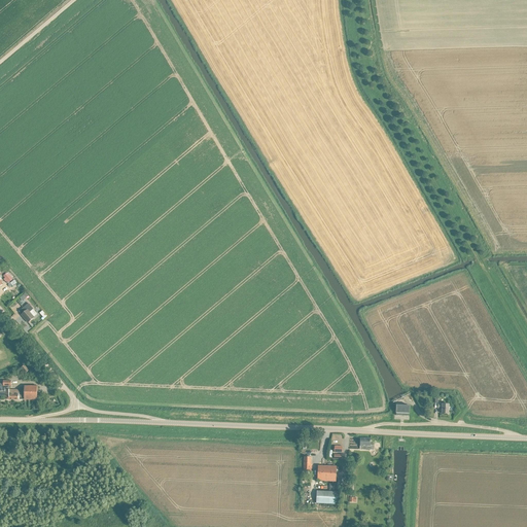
[(8,274),(7,273),(3,276),(5,278),(4,279),(6,282),(6,281),(7,284),(13,279),(11,277),(12,276),(9,273),(8,274)]
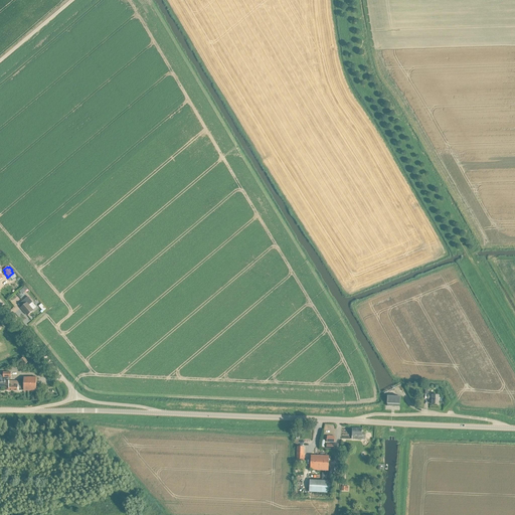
[(27,315),(31,312),(33,310),(36,307),(32,303),(32,302),(28,297),(22,301),(25,304),(21,308),(27,315)]
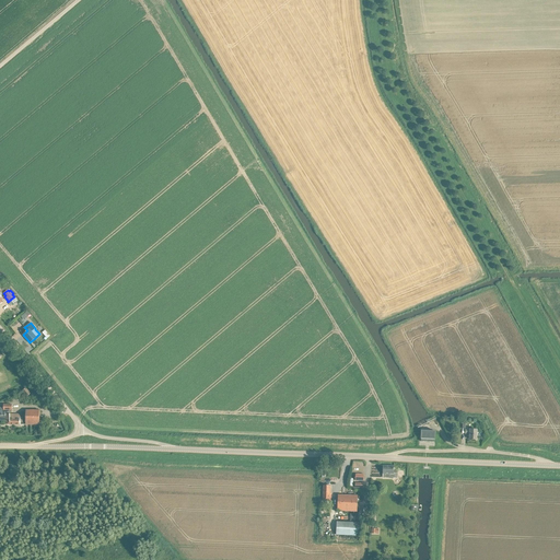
[(6,424),(20,424),(20,416),(20,415),(10,415),(10,411),(12,411),(12,405),(3,405),(3,407),(3,410),(2,411),(2,408),(0,407),(0,420),(6,420),(6,424)]
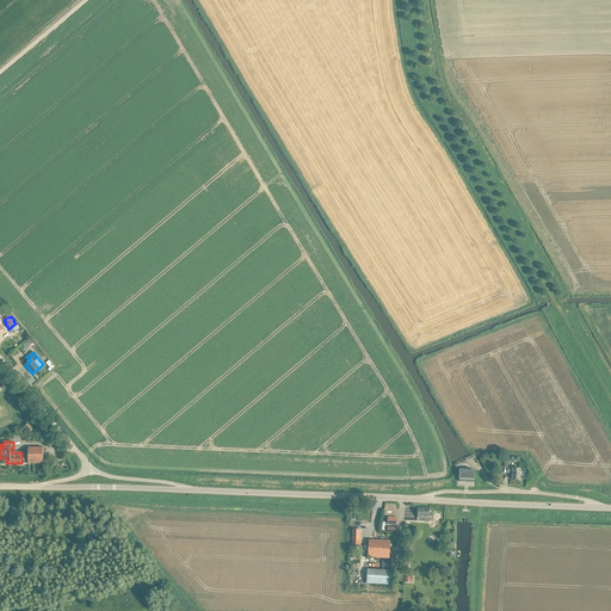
[(28,454),(28,463),(43,464),(43,448),(28,448),(28,454)]
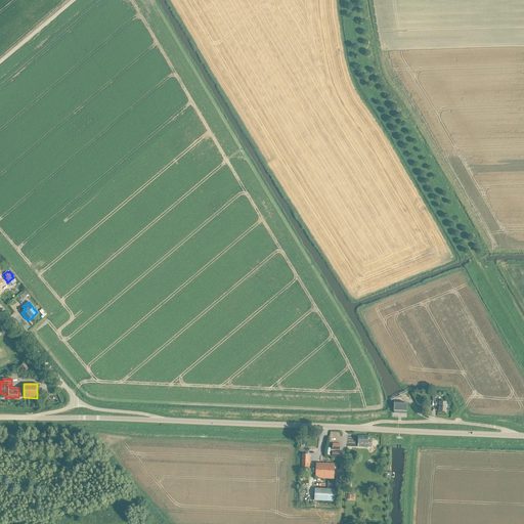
[(446,411),(446,402),(440,402),(436,402),(435,405),(439,405),(439,411),(446,411)]
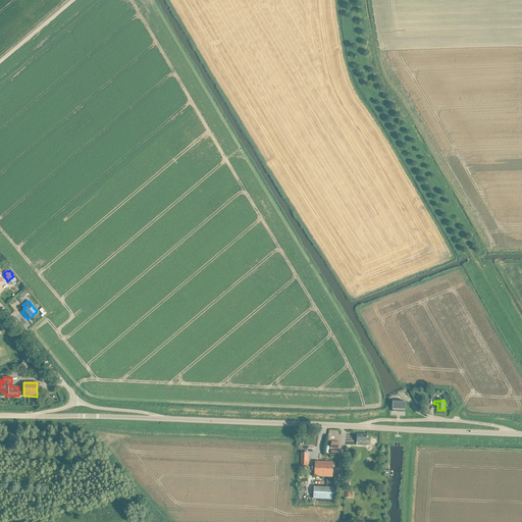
[(405,410),(406,408),(406,402),(393,402),(393,409),(393,412),(405,412),(405,410)]
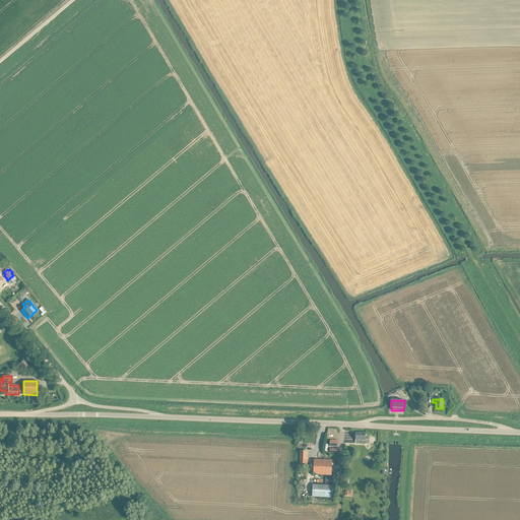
[(369,444),(369,439),(366,439),(366,433),(355,433),(355,438),(355,440),(355,443),(369,444)]
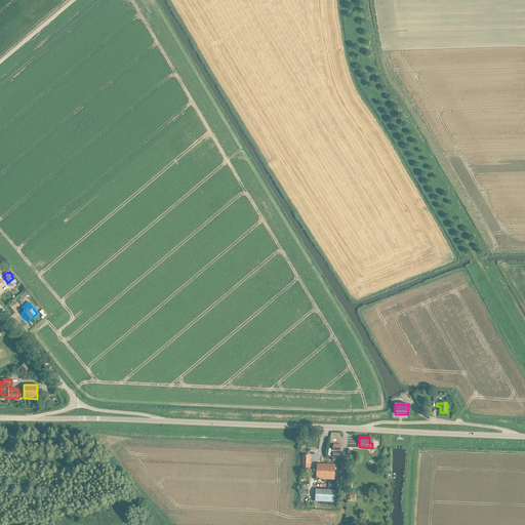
[(334,480),(335,470),(335,465),(317,465),(316,479),(334,480)]
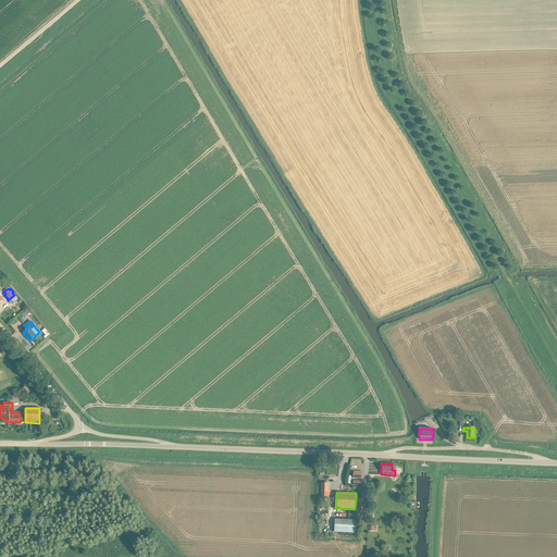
[(357,520),(351,519),(348,519),(335,519),(334,532),(357,533),(357,520)]
